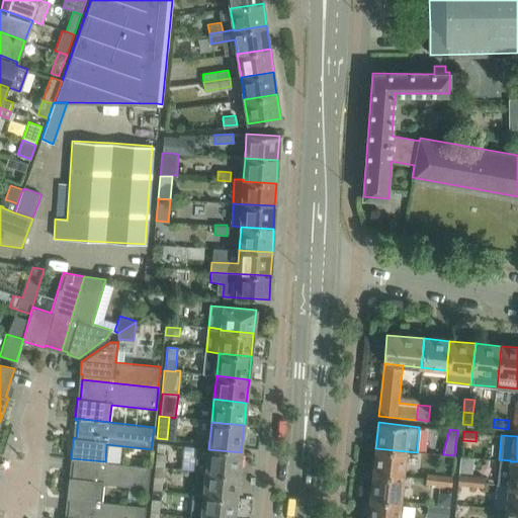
[(239,476),(241,452),(208,449),(197,448),(195,471),(206,472),(239,476)]
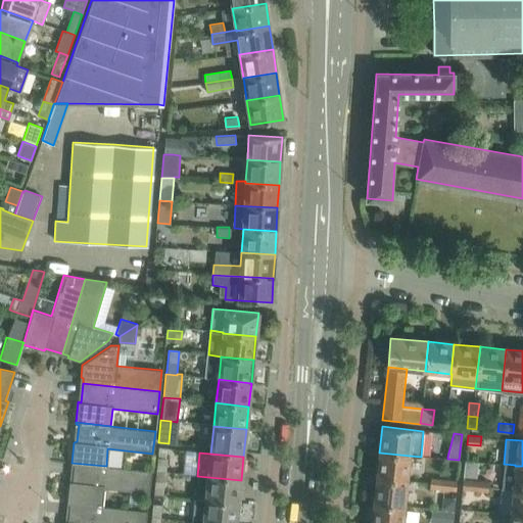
[(407,481),(410,456),(379,453),(377,478),(407,481)]
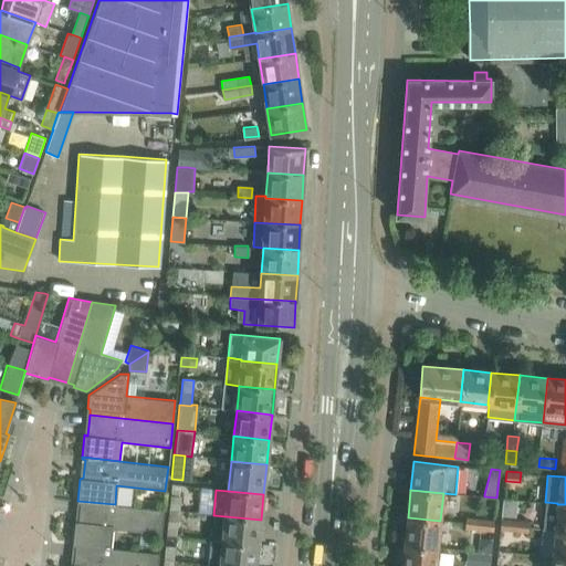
[(181,496),(171,495),(170,495),(169,510),(179,511),(181,496)]
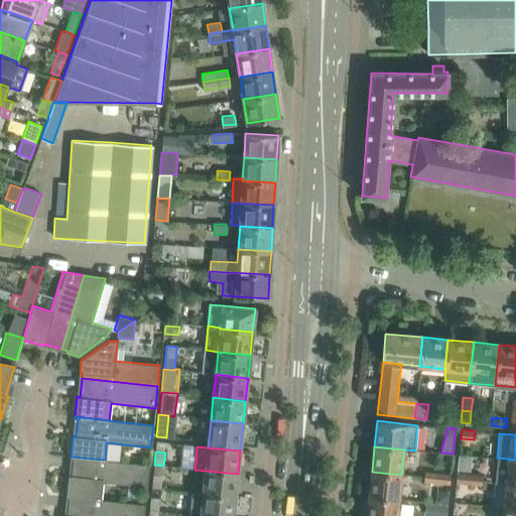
[(463,456),(461,469),(484,473),(486,460),(463,456)]
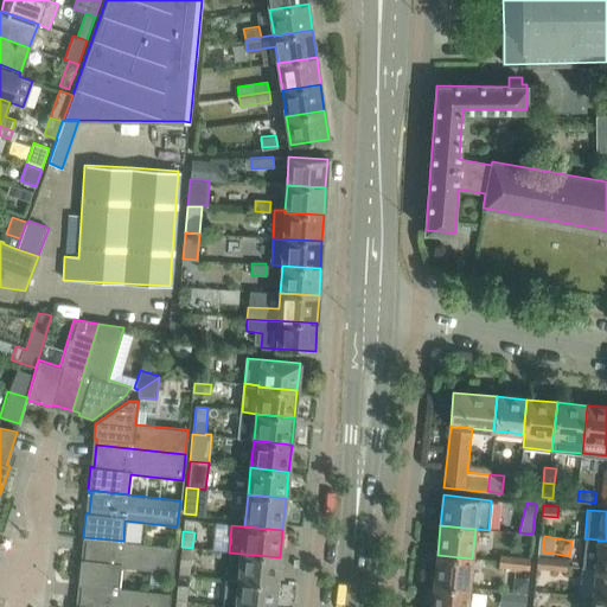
[(174,547),(123,541),(83,537),(82,538),(85,540),(83,560),(80,560),(77,583),(117,587),(120,567),(172,573),(174,547)]
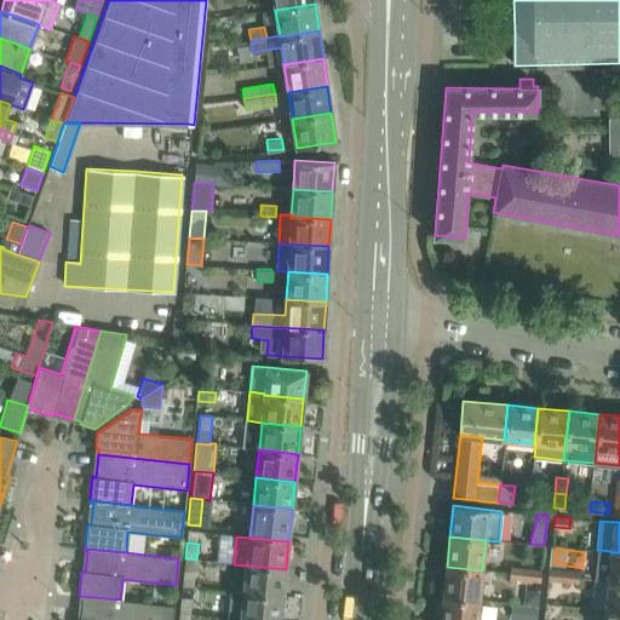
[(619,581),(619,552),(610,552),(609,567),(596,566),(595,579),(608,580),(619,581)]
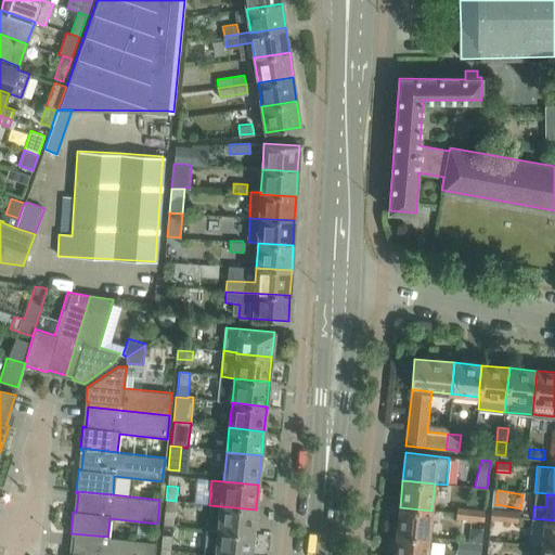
[(173,525),(176,501),(166,500),(164,525),(171,526),(171,525),(173,525)]
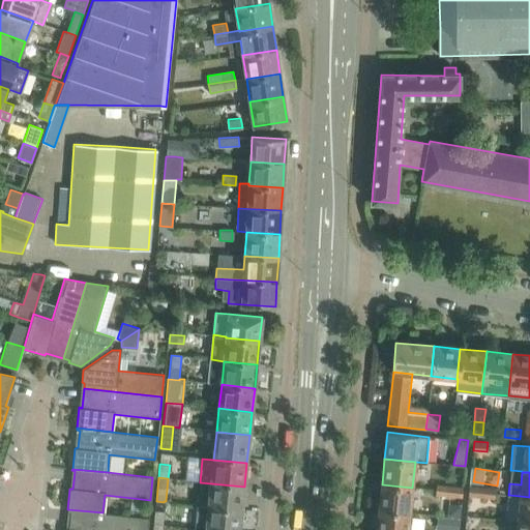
[(241,510),(244,487),(211,483),(208,506),(241,510)]
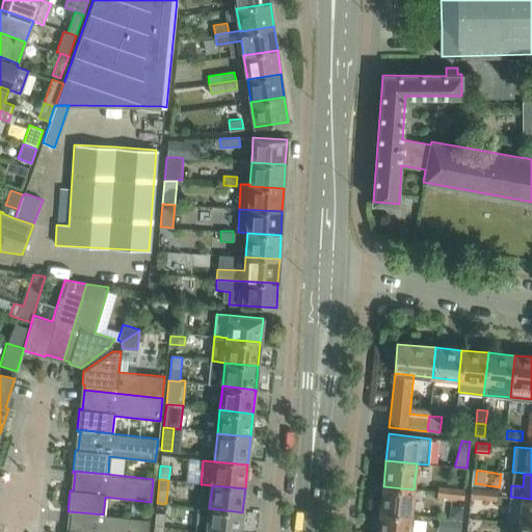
[(411,515),(414,489),(383,486),(380,511),(411,515)]
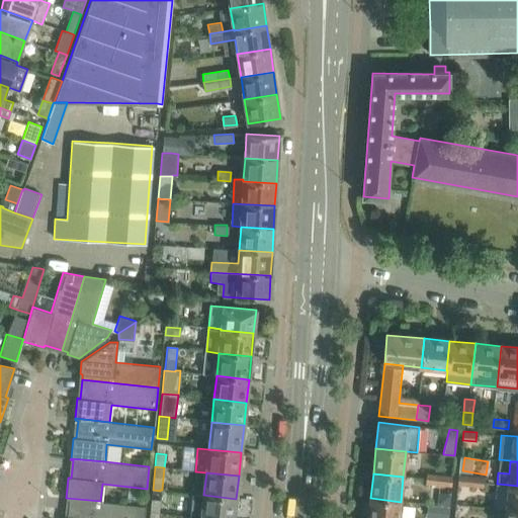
[(438,484),(439,475),(427,473),(426,483),(438,484)]
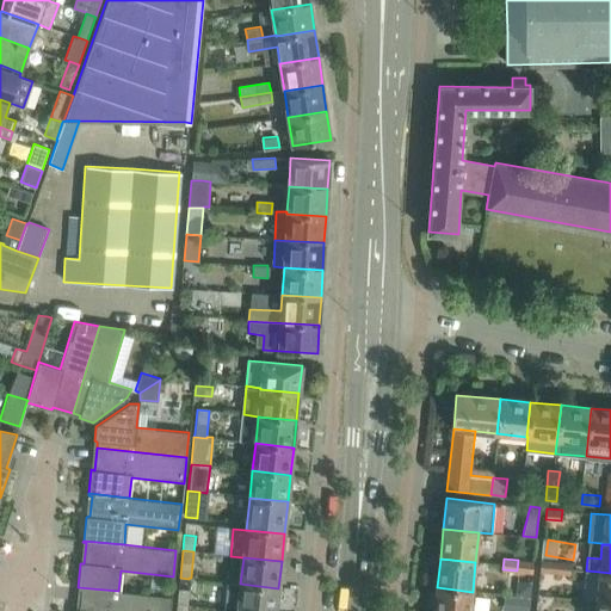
[(532,573),(534,561),(518,560),(517,571),(532,573)]
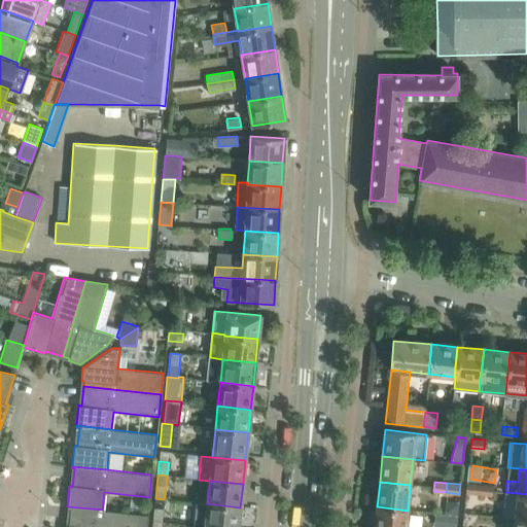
[(479,493),(480,484),(466,483),(465,492),(479,493)]
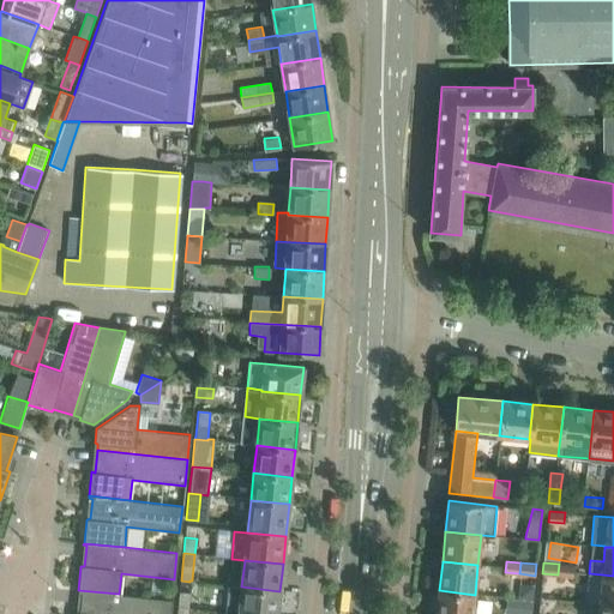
[(573,577),(575,565),(559,564),(558,575),(573,577)]
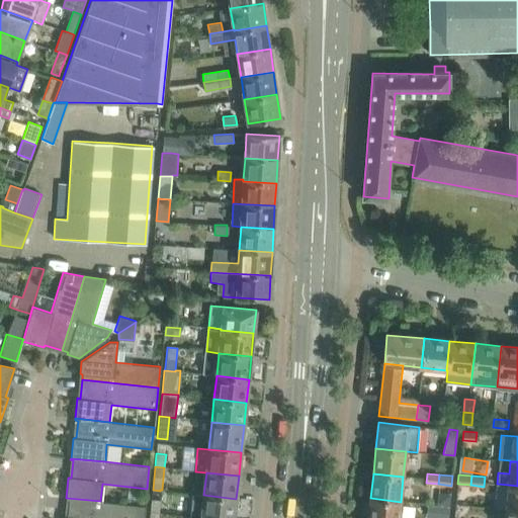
[(517,510),(517,486),(508,485),(506,509),(517,510)]
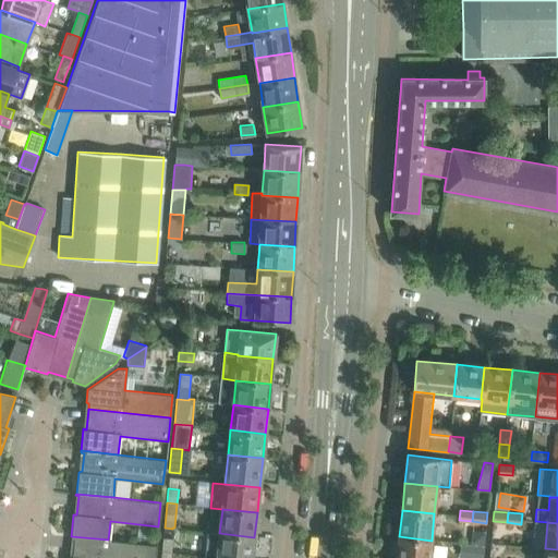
[(171,538),(172,529),(165,528),(161,553),(171,554),(173,538),(171,538)]
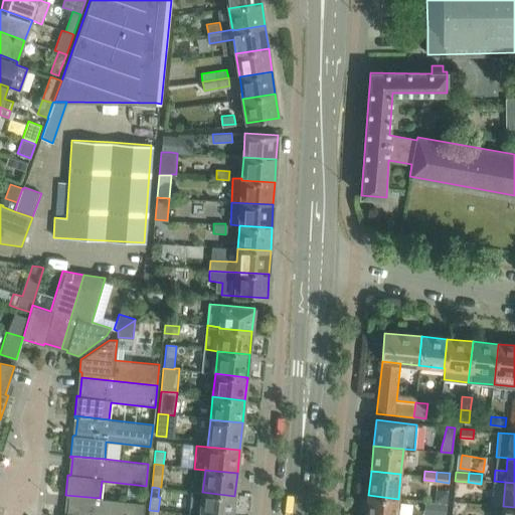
[(232,514),(234,496),(202,492),(199,514),(232,514)]
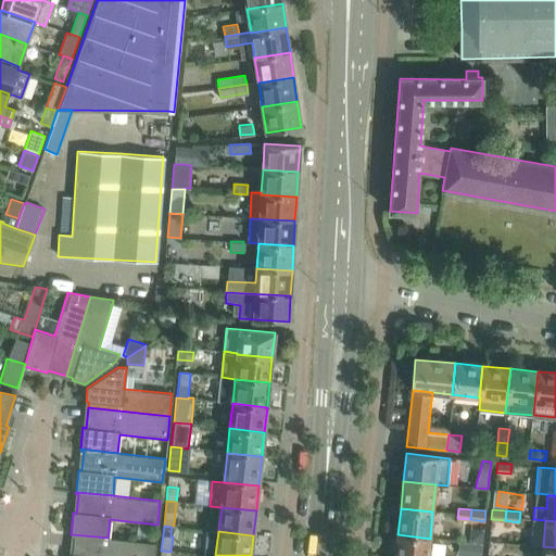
[(153,555),(155,543),(108,538),(71,534),(71,535),(74,536),(72,555),(68,555),(153,555)]
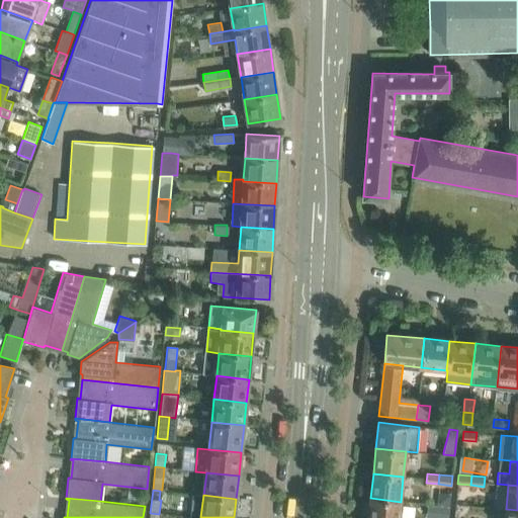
[(399,517),(401,502),(370,498),(367,517),(399,517)]
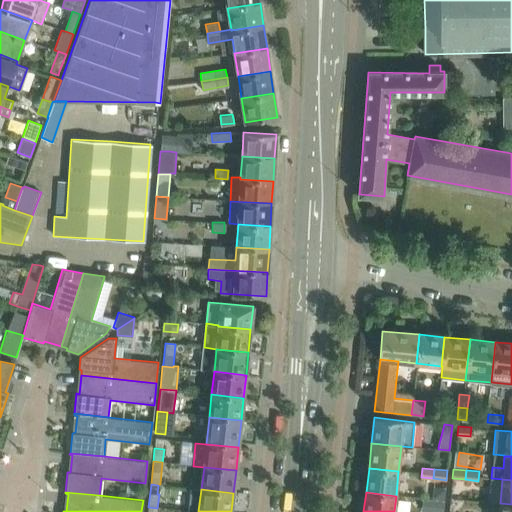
[(441,511),(443,501),(423,499),(421,511),(441,511)]
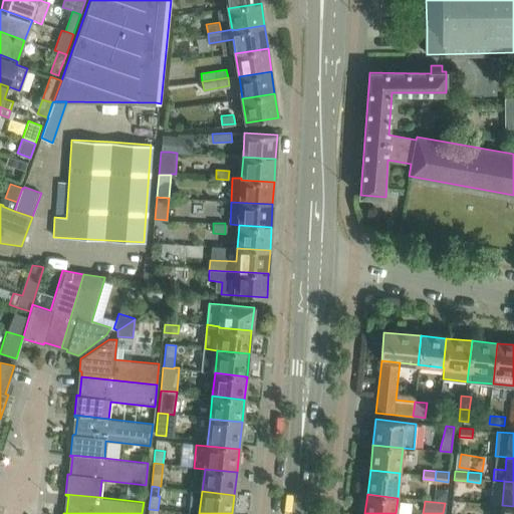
[(478,513),(479,504),(455,503),(453,513),(478,513)]
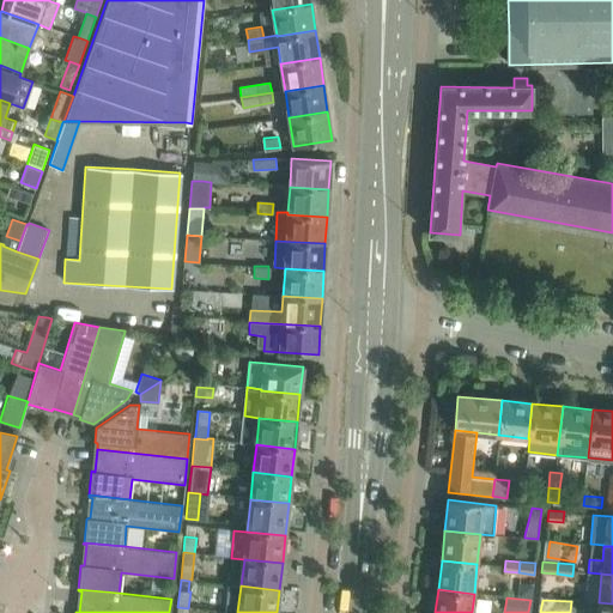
[(612,612),(612,604),(599,602),(596,612),(612,612)]
